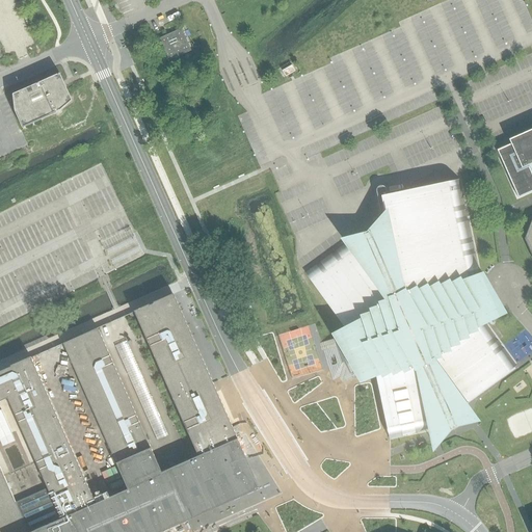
[(181,28),(159,38),(168,60),(190,51),(181,28)]
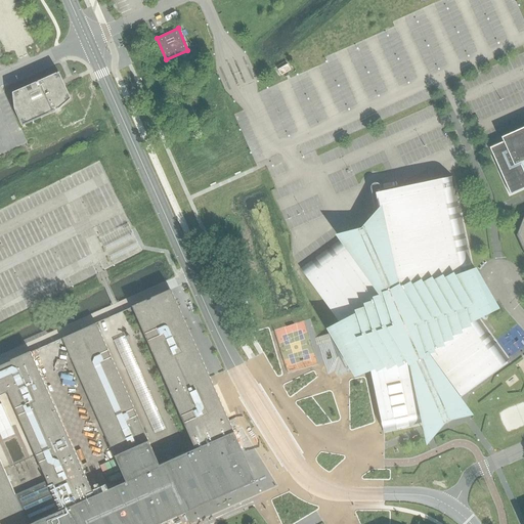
[(291,70),(287,64),(277,70),(280,76),(291,70)]
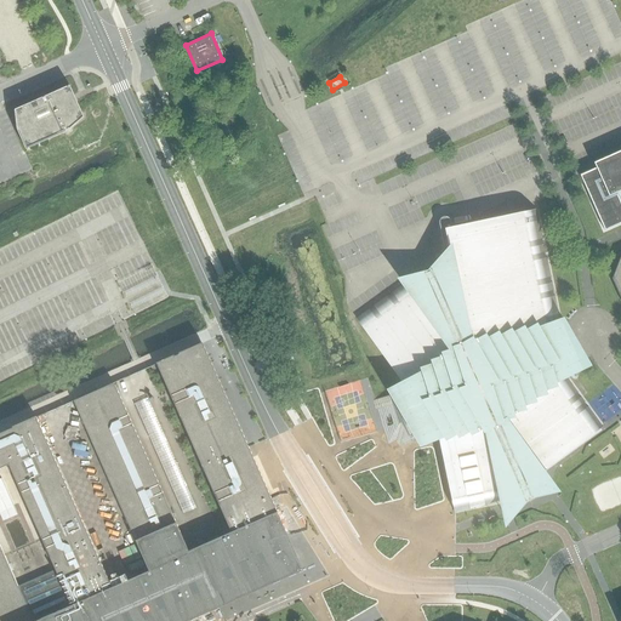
[(68,85),(53,92),(15,109),(13,110),(16,129),(26,149),(68,130),(83,118),(83,117),(69,86),(69,85),(68,85)]
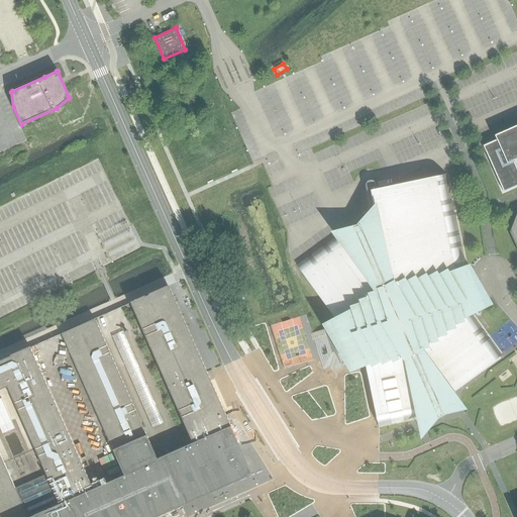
[(516,124),(494,135),(496,139),(483,145),(503,192),(516,185),(516,170),(512,161),(516,158),(516,214),(510,232),(516,248),(516,124)]
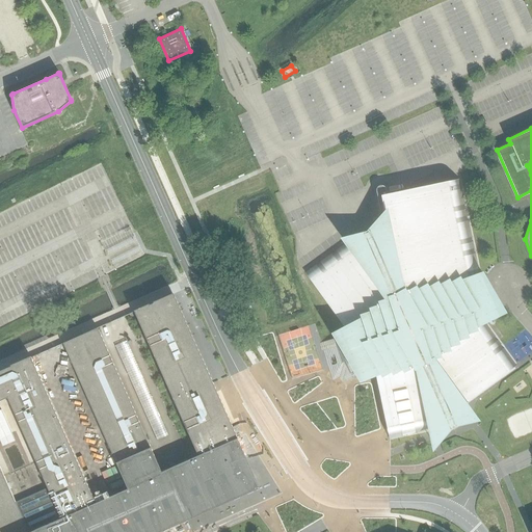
[(472,280),(480,278),(480,280),(481,280),(459,179),(459,180),(387,194),(386,189),(384,188),(384,187),(383,186),(382,186),(381,186),(379,186),(378,186),(377,187),(376,188),(376,189),(375,190),(375,192),(386,240),(382,241),(380,234),(357,244),(362,249),(357,253),(355,255),(346,242),(347,242),(347,241),(304,272),(304,273),(306,272),(370,363),(373,362),(375,373),(390,439),(389,440),(432,430),(431,430),(428,416),(443,413),(443,414),(444,415),(445,416),(446,416),(447,416),(448,415),(449,415),(449,414),(449,413),(449,411),(449,410),(448,410),(460,401),(461,403),(515,365),(515,366),(516,366),(482,319),(482,320),(480,321),(472,280)]
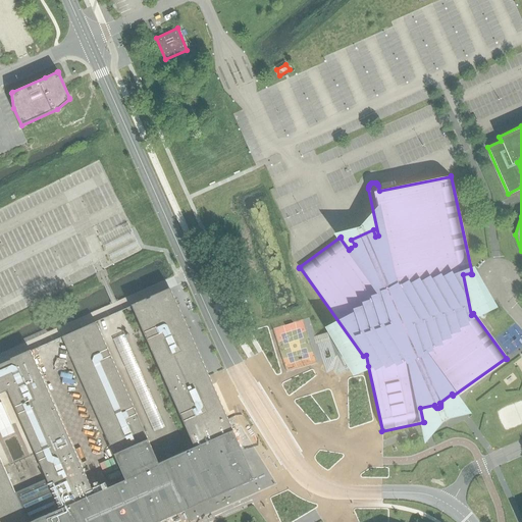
[(241,448),(232,428),(229,422),(221,406),(168,290),(132,306),(195,447),(156,463),(95,321),(61,336),(124,479),(111,485),(93,493),(29,351),(0,363),(0,521),(156,521),(184,510),(221,493),(255,478),(241,448)]
